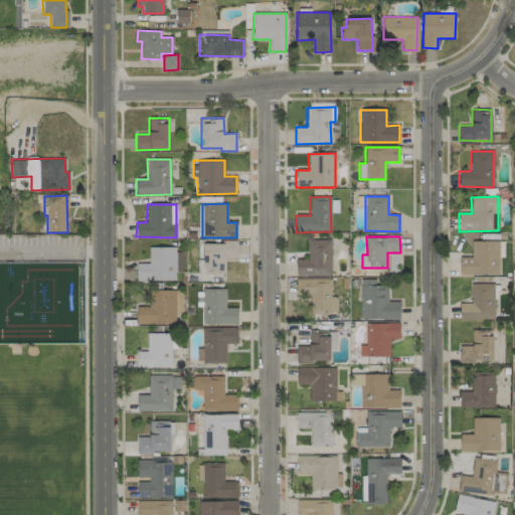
[(296,276),(331,276),(331,240),(308,239),(308,260),(297,260),(296,276)]
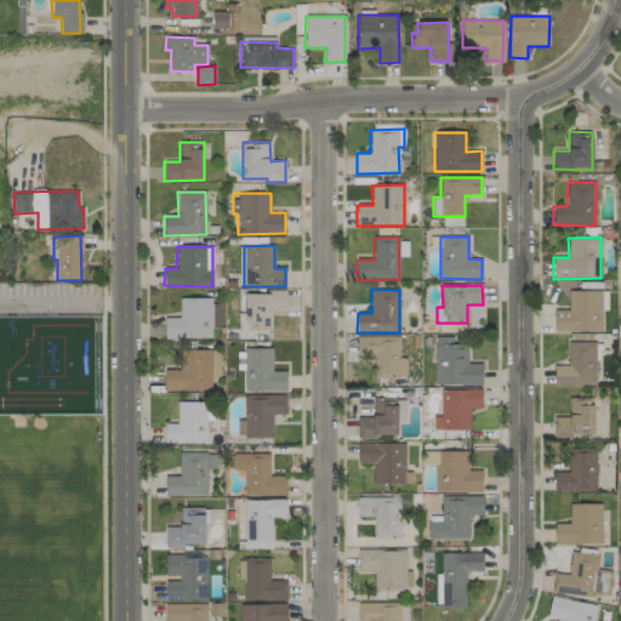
[(600,331),(600,291),(569,290),(569,311),(554,309),(553,331),(600,331)]
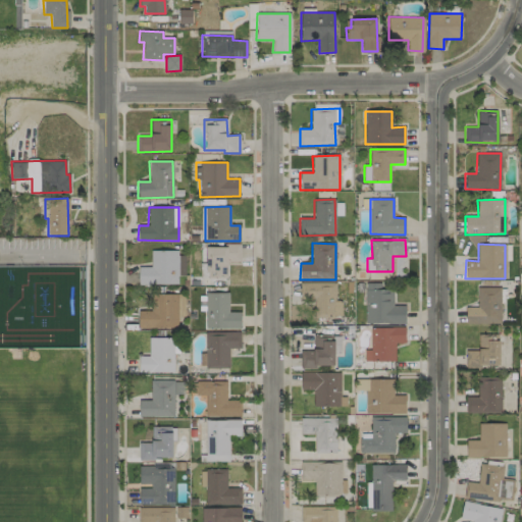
[(241,246),(206,246),(205,278),(227,278),(227,262),(240,262),(241,246)]
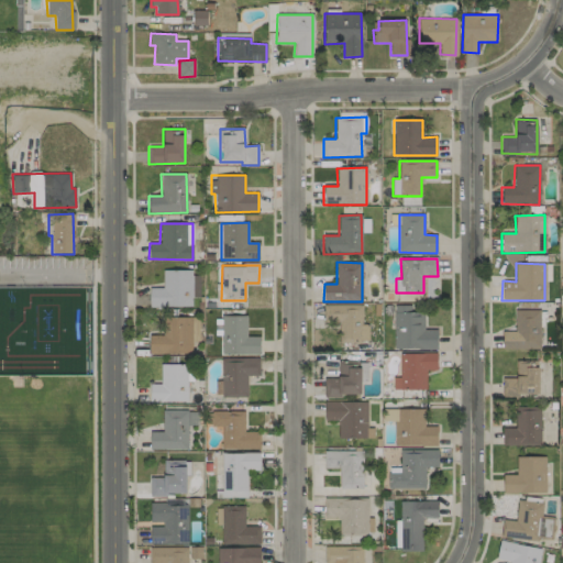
[(163,271),(162,288),(150,288),(148,307),(191,308),(192,271),(163,271)]
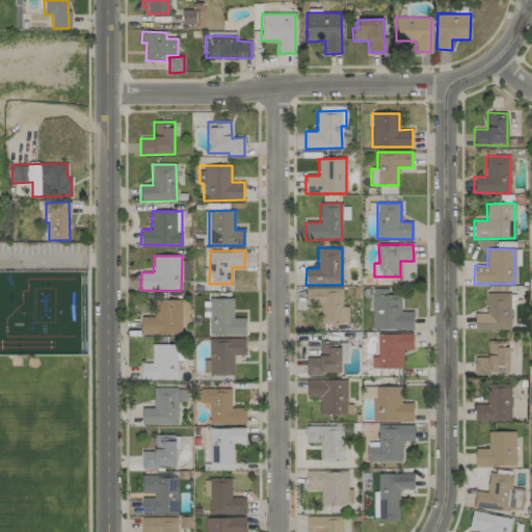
[(342,288),(306,288),(307,306),(321,306),(321,323),(348,322),(347,307),(342,307),(342,288)]
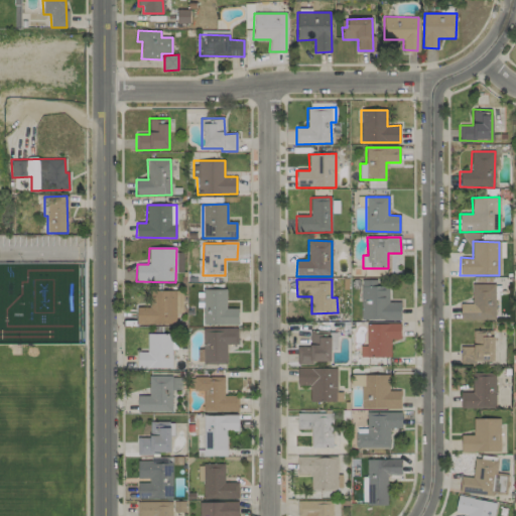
[(361,319),(400,320),(401,301),(388,301),(388,287),(377,287),(377,280),(361,280),(361,319)]
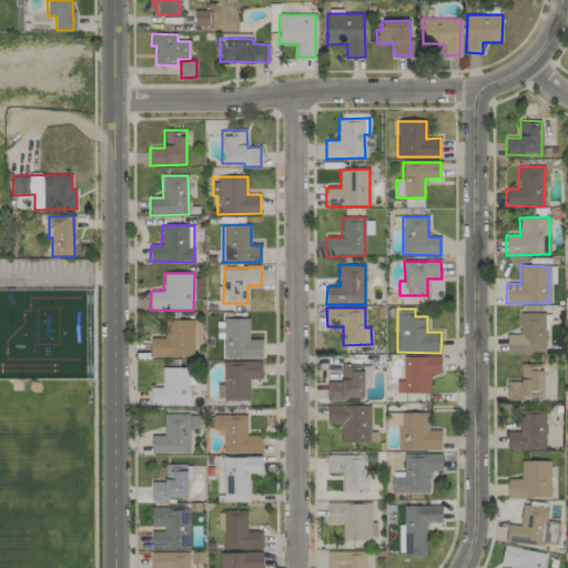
[(545,313),(519,313),(519,334),(506,334),(507,352),(545,352),(545,313)]
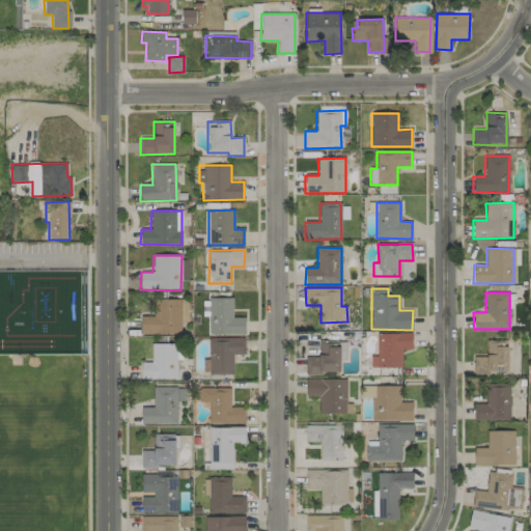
[(244,317),(232,317),(232,298),(202,299),(202,316),(207,316),(208,335),(245,334),(244,317)]
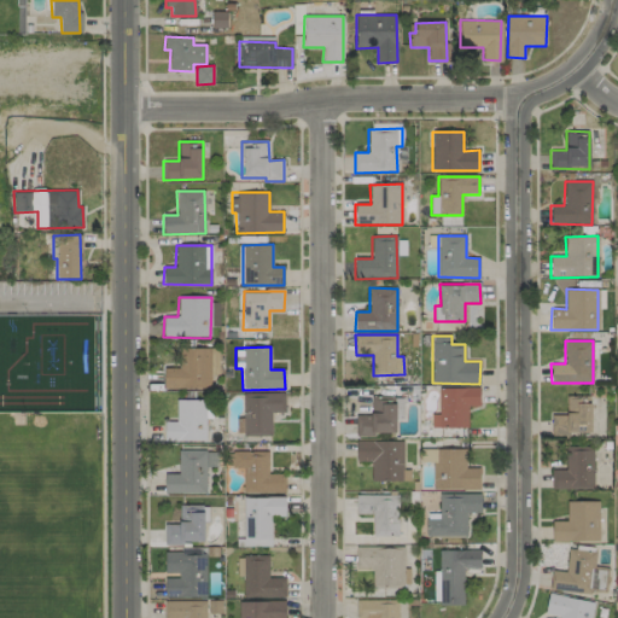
[(163,389),(210,388),(210,373),(216,373),(216,348),(179,349),(179,368),(163,368),(163,389)]
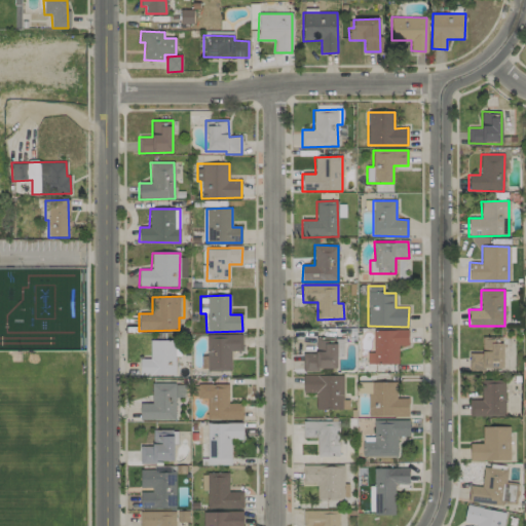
[(368,364),(398,364),(398,346),(408,346),(408,330),(373,330),(374,352),(367,352),(368,364)]
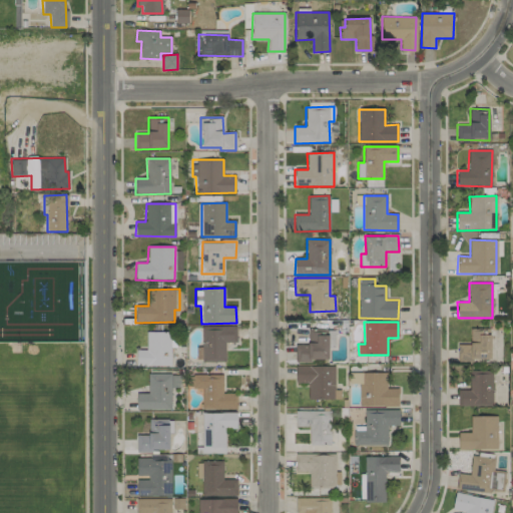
[(224,361),(224,343),(236,342),(236,326),(201,327),(201,348),(196,348),(196,362),(224,361)]
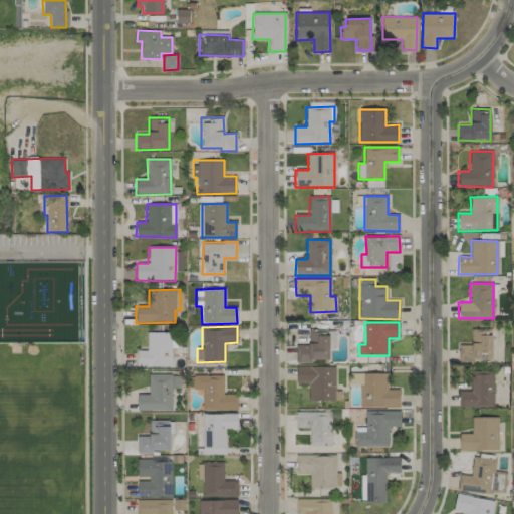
[(137,366),(170,366),(171,332),(147,332),(147,351),(137,350),(137,366)]
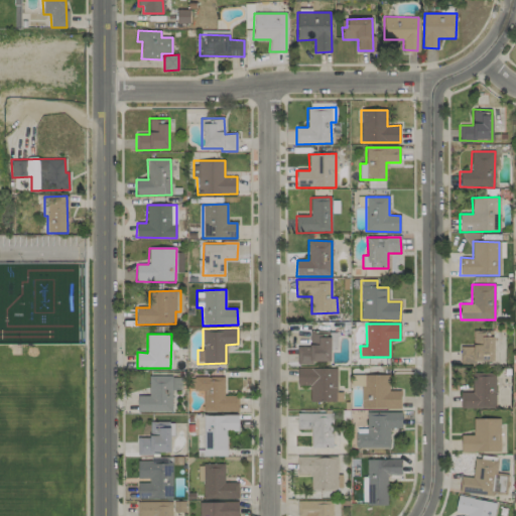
[(461,346),(460,362),(493,363),(494,334),(473,334),(473,347),(461,346)]
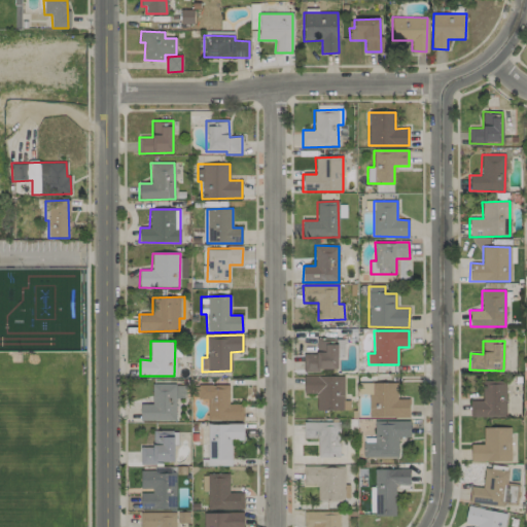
[(344,376),(303,377),(303,393),(316,393),(316,411),(349,410),(349,400),(344,400),(344,376)]
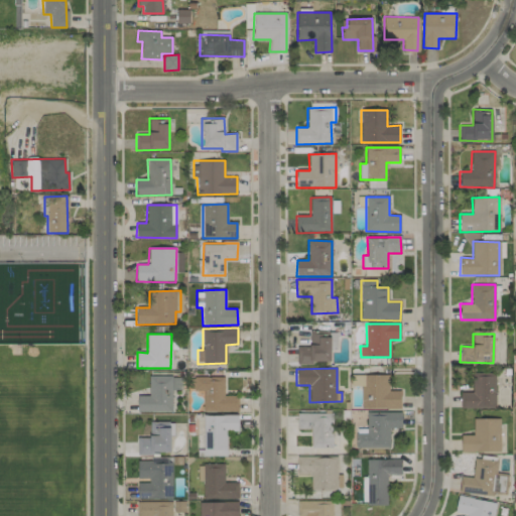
[(460,408),(495,408),(496,374),(473,373),(472,393),(461,392),(460,408)]
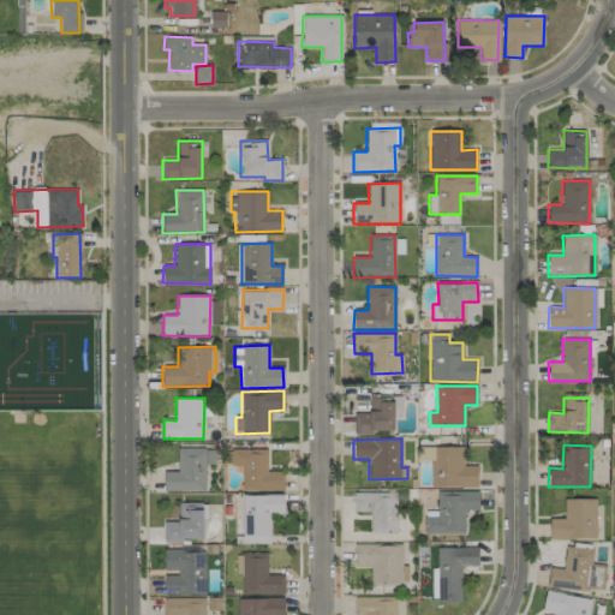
[(463,447),(434,447),(434,460),(430,460),(430,488),(478,488),(478,466),(463,466),(463,447)]
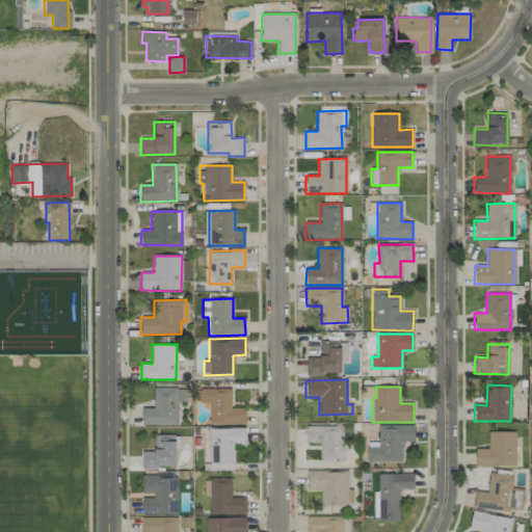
[(178,425),(177,402),(187,402),(187,388),(153,388),(154,407),(141,408),(141,425),(178,425)]
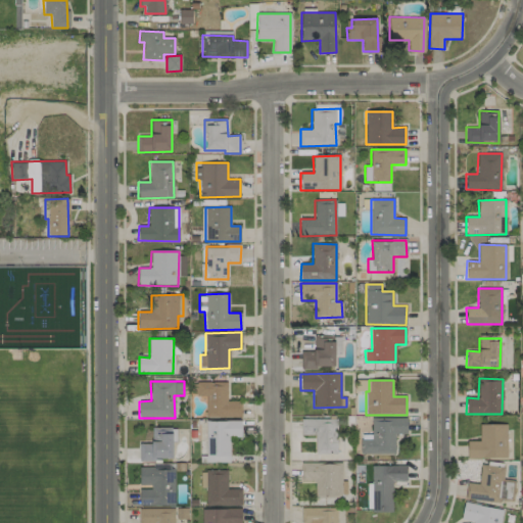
[(227,382),(196,381),(195,396),(206,396),(205,417),(241,418),(241,401),(227,400),(227,382)]
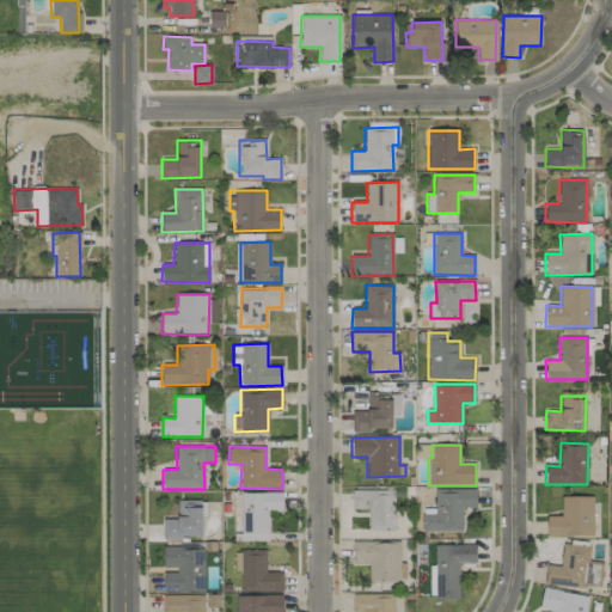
[(463,508),(476,508),(476,489),(434,489),(435,514),(421,515),(421,532),(463,531),(463,508)]
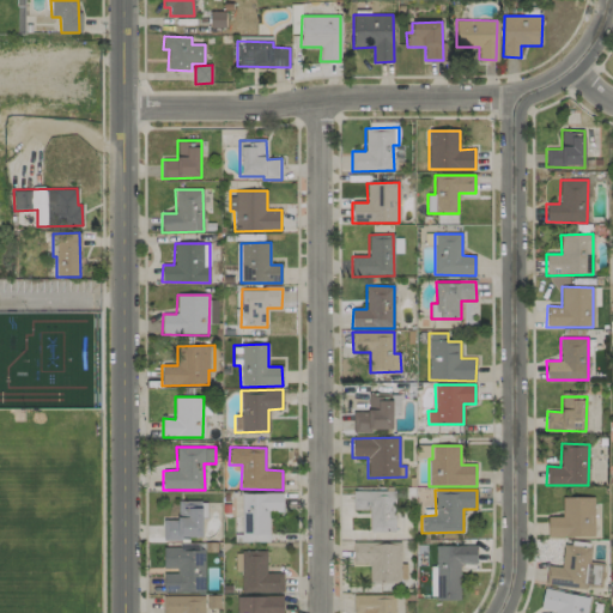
[(394,533),(395,491),(352,491),(352,510),(370,510),(369,532),(394,533)]
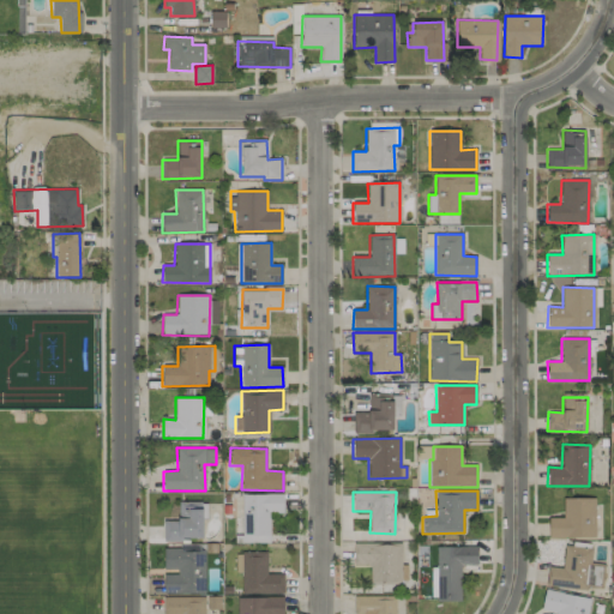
[(282,493),(240,494),(241,543),(270,542),(269,513),(282,512),(282,493)]
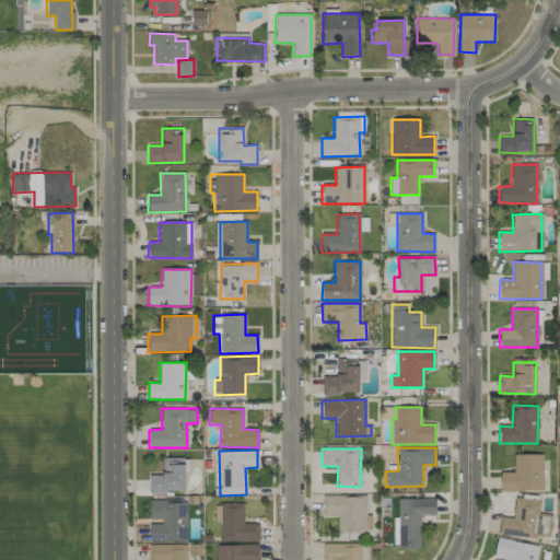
[(500,491),(543,490),(541,454),(513,455),(514,471),(500,473),(500,491)]
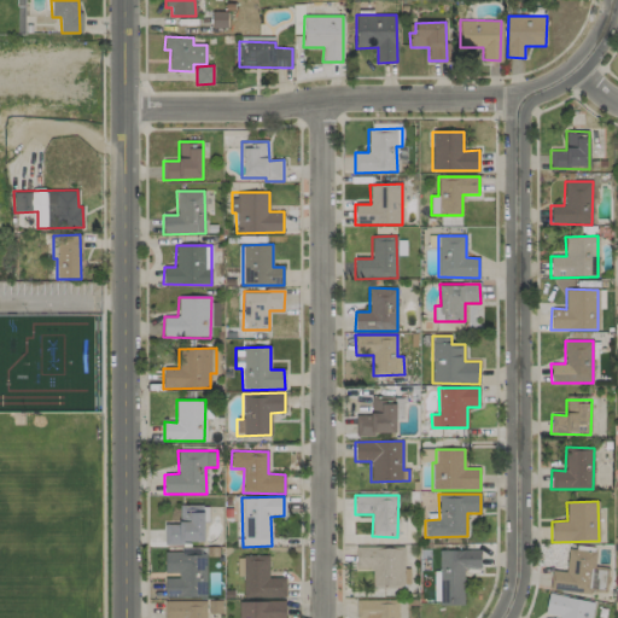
[(205,543),(205,506),(180,505),(179,525),(164,524),(163,543),(205,543)]
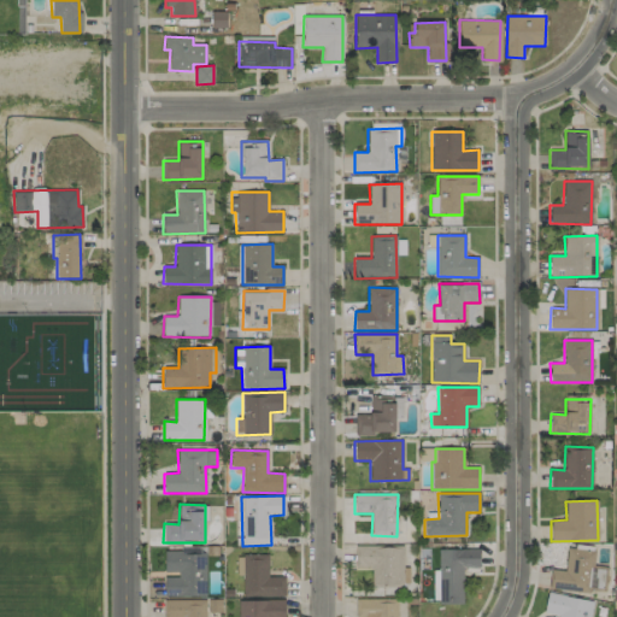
[(409,586),(409,568),(404,568),(403,545),(354,546),(356,568),(371,568),(371,586),(409,586)]
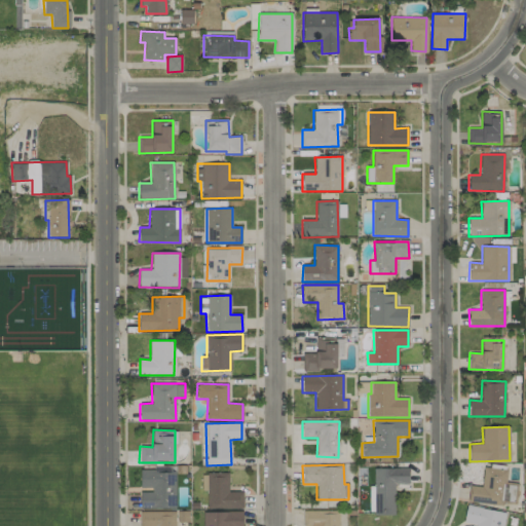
[(467,501),(514,505),(516,484),(505,483),(506,470),(483,467),(482,487),(470,485),(467,501)]
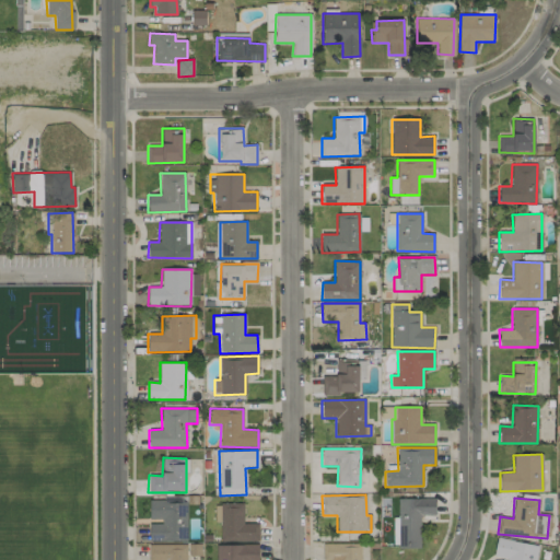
[(420,548),(420,515),(435,515),(435,499),(398,499),(398,548),(420,548)]
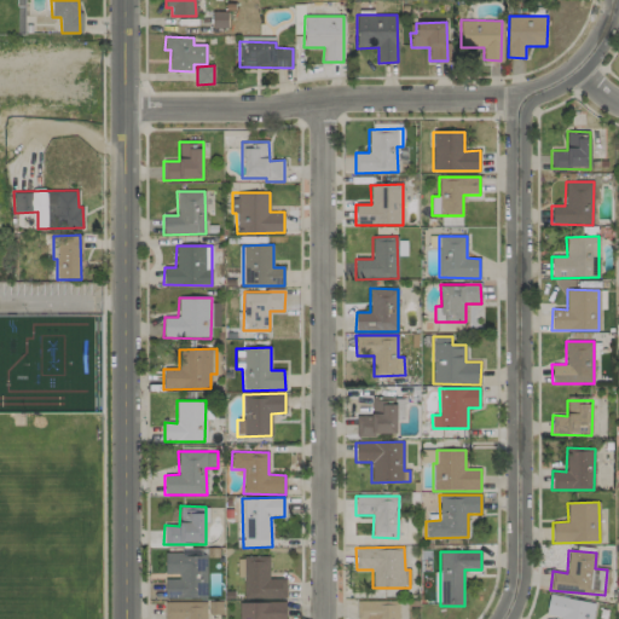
[(207,554),(165,554),(165,573),(178,573),(178,579),(166,579),(166,599),(207,599),(207,554)]
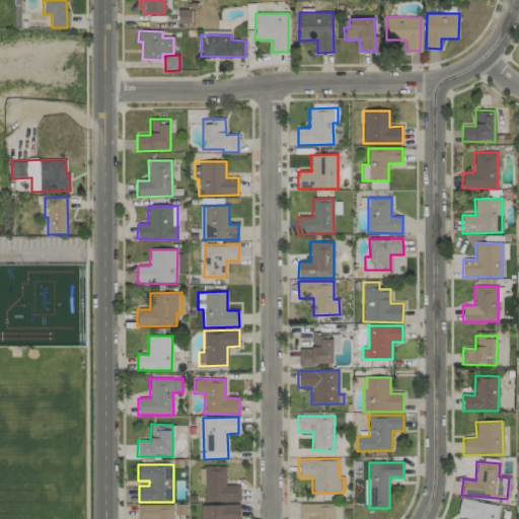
[(240,502),(240,485),(225,486),(225,467),(199,467),(200,484),(205,484),(205,502),(240,502)]
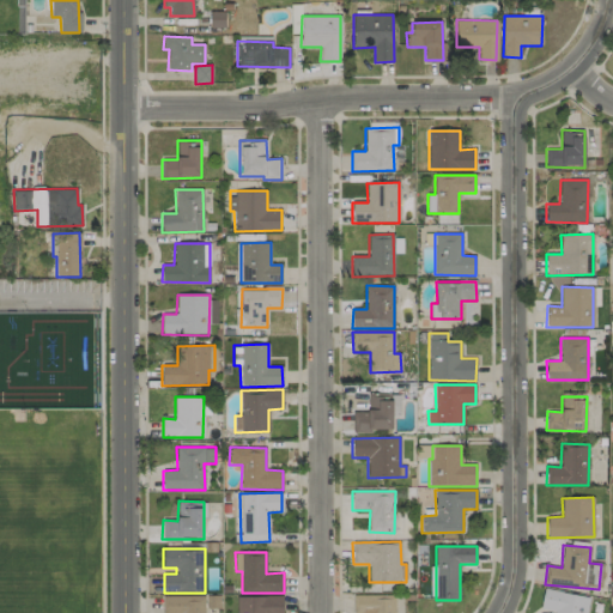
[(540,608),(554,611),(553,612),(586,612),(589,596),(544,589),(540,608)]
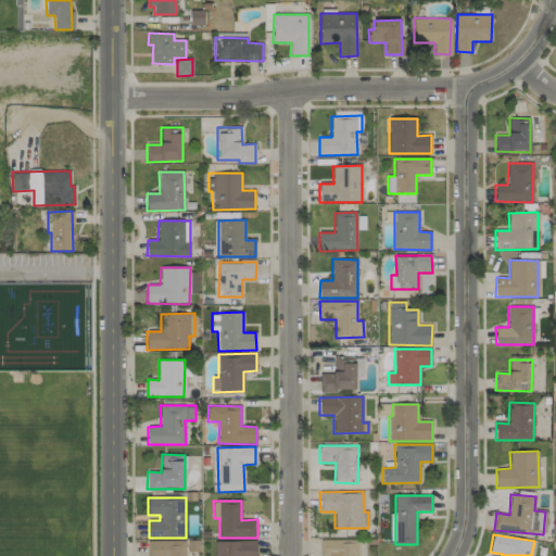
[(320,539),(320,555),(331,555),(357,555),(358,540),(320,539)]
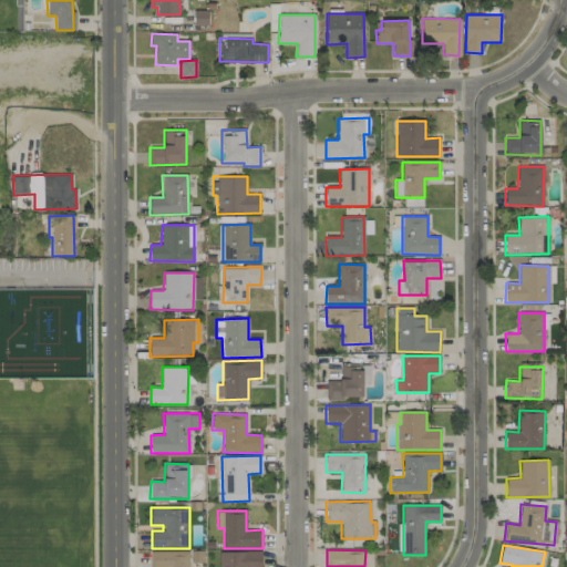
[(261,566),(261,550),(218,552),(218,566),(261,566)]
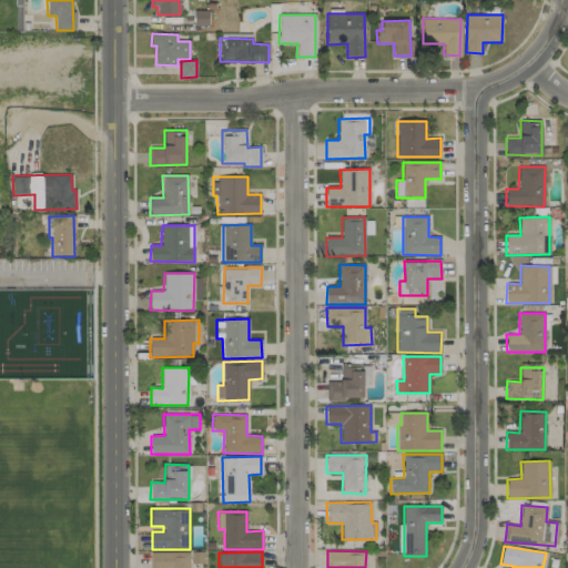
[(151,553),(150,567),(189,567),(190,553),(151,553)]
